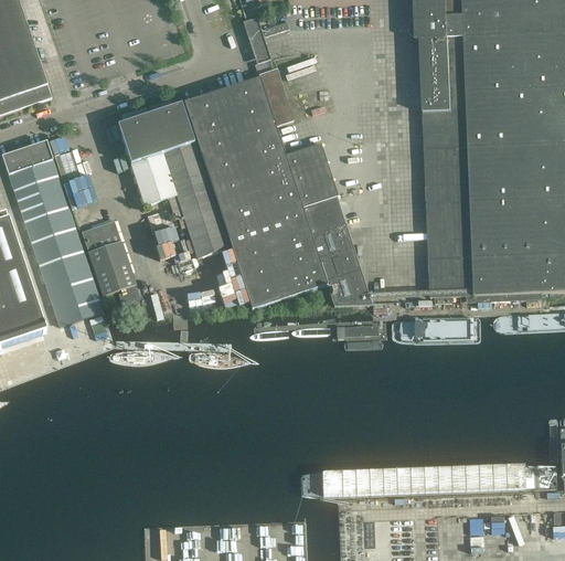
[(0,0),(0,113),(52,96),(18,0),(0,0)]
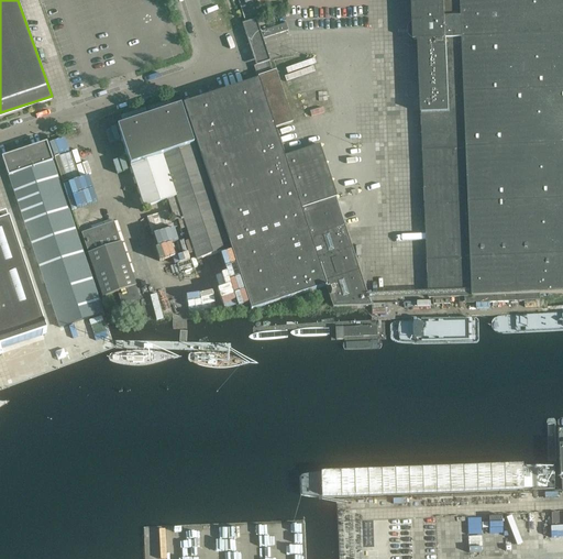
[(412,0),(414,37),(419,37),(429,294),(465,293),(465,300),(540,298),(541,291),(562,289),(562,0),(412,0)]
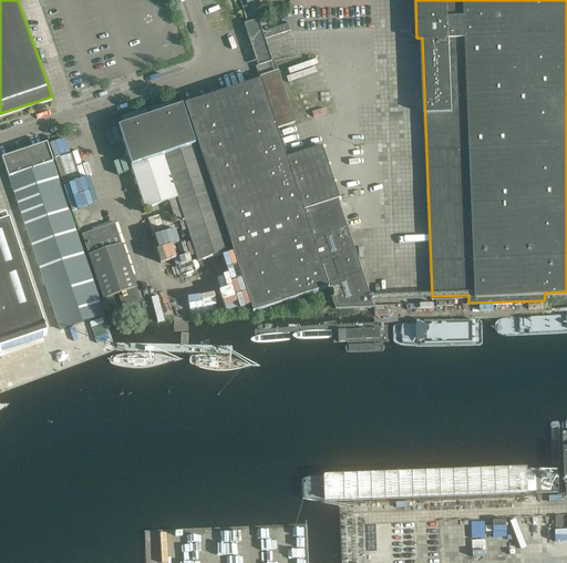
[(250,32),(253,39),(290,27),(287,20),(250,32)]
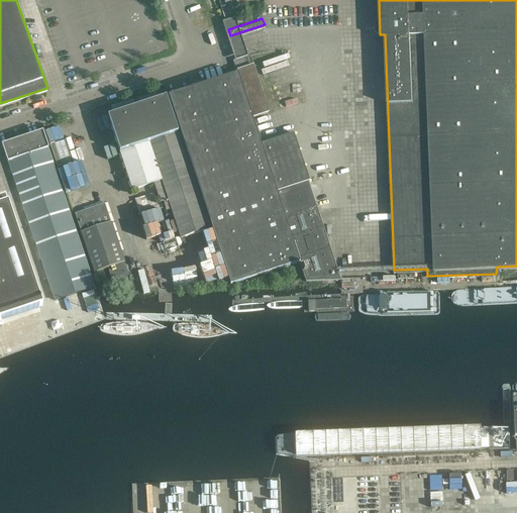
[(299,260),(261,140),(251,114),(265,110),(269,109),(266,99),(253,62),(248,63),(245,54),(246,54),(246,53),(232,58),(237,70),(168,93),(230,282),(299,260)]
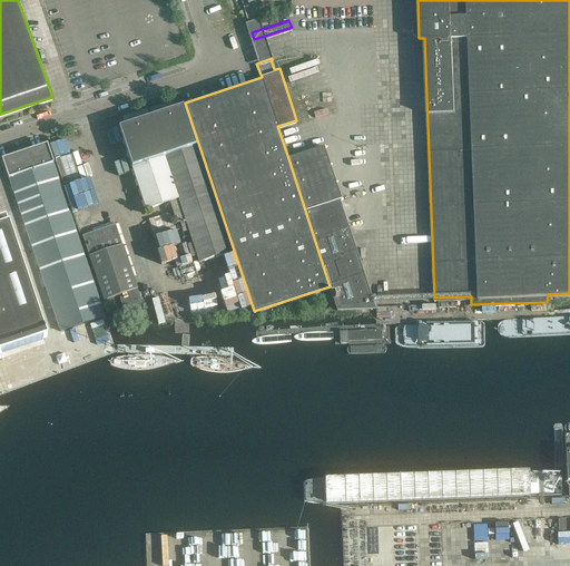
[(146,207),(169,199),(176,220),(185,217),(198,260),(231,249),(183,103),(118,124),(131,164),(146,207)]
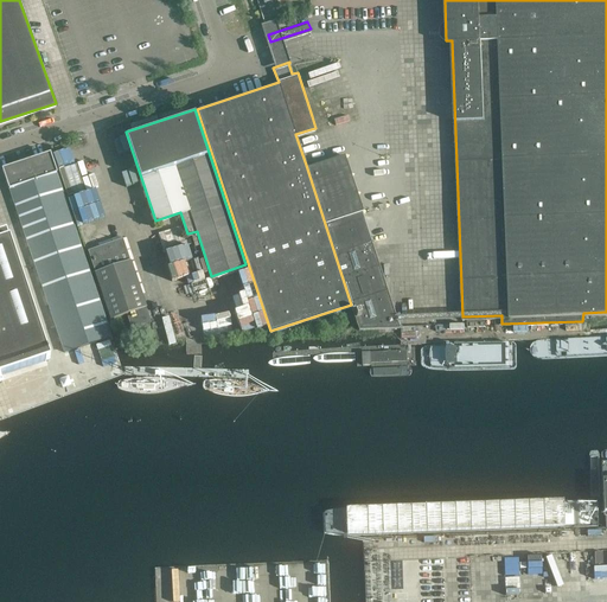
[(78,155),(74,143),(59,148),(64,160),(78,155)]
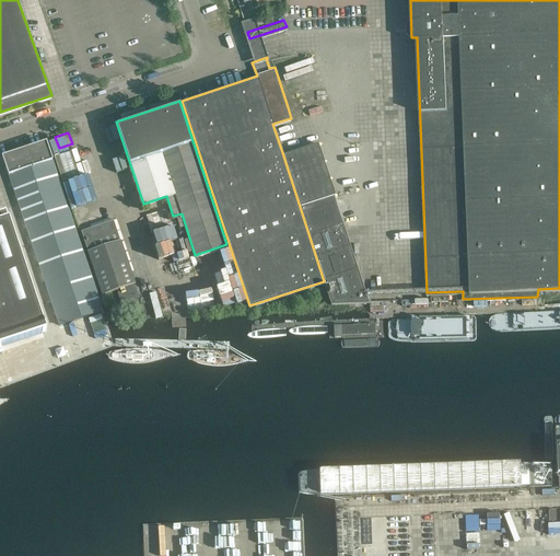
[(9,171),(53,300),(56,312),(59,322),(103,308),(77,230),(51,157),(53,157),(46,138),(2,153),(8,172),(9,171)]
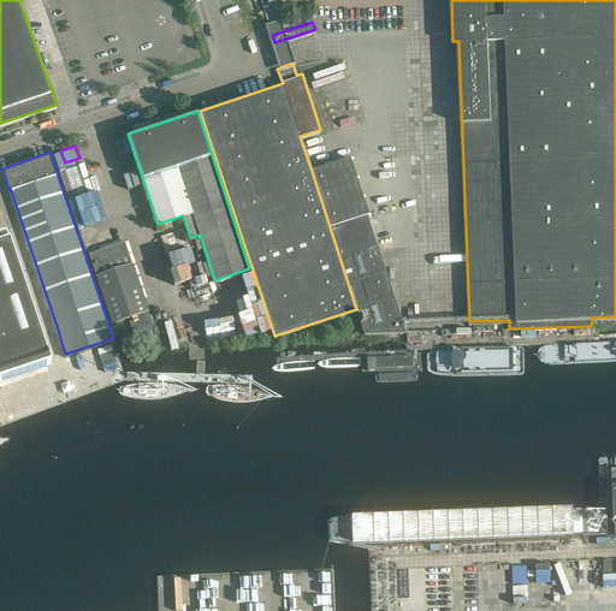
[(349,154),(311,167),(356,309),(365,331),(385,331),(385,333),(395,333),(395,331),(406,330),(367,212),(368,212),(349,154)]
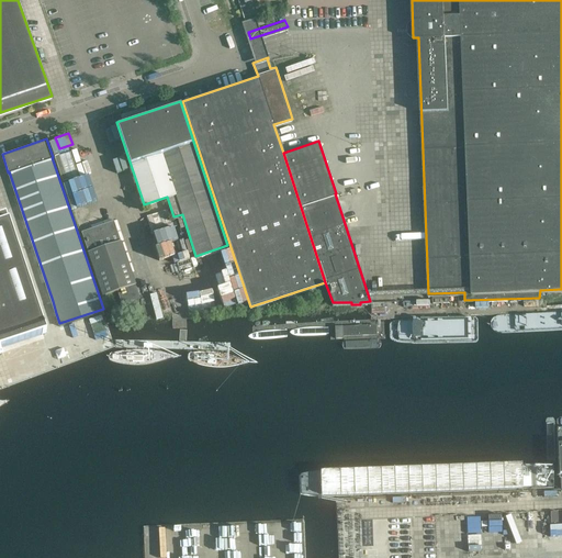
[(148,212),(153,224),(169,219),(165,207),(148,212)]
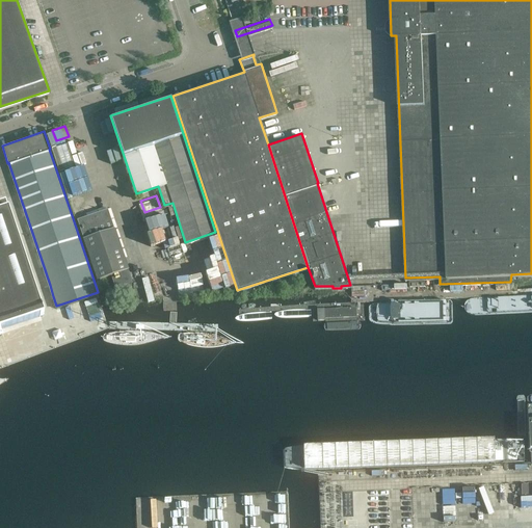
[(5,198),(0,199),(0,331),(1,331),(0,328),(0,325),(44,312),(5,198)]
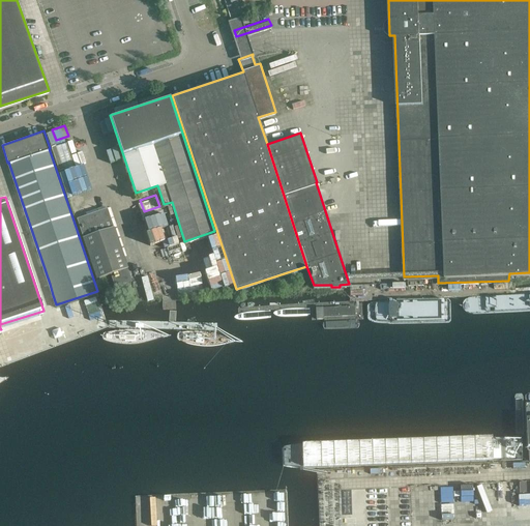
[(96,275),(111,271),(127,265),(107,205),(77,215),(96,275)]
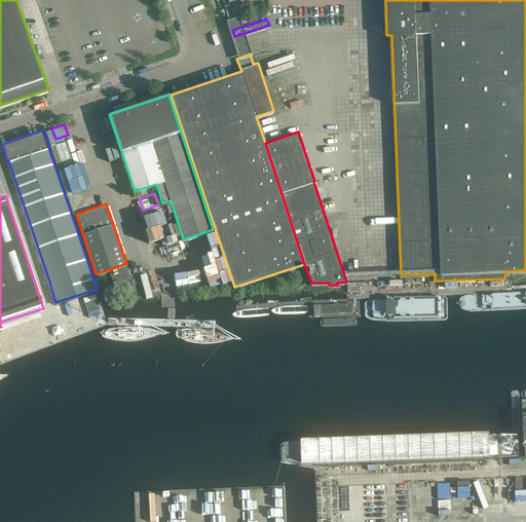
[(126,263),(110,269),(114,282),(130,275),(126,263)]
